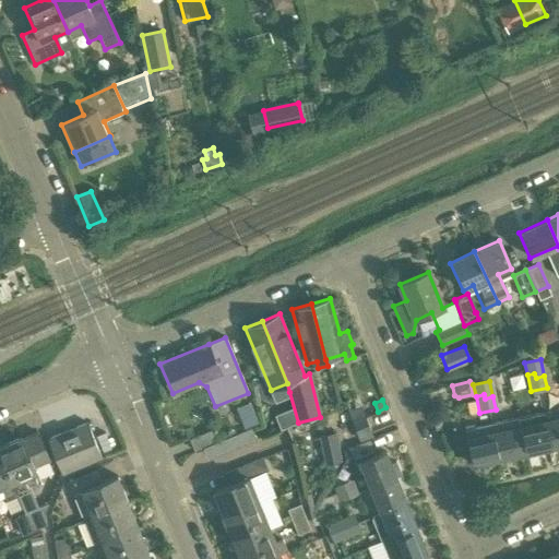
[(250,402),(237,407),(245,428),(259,423),(250,402)]
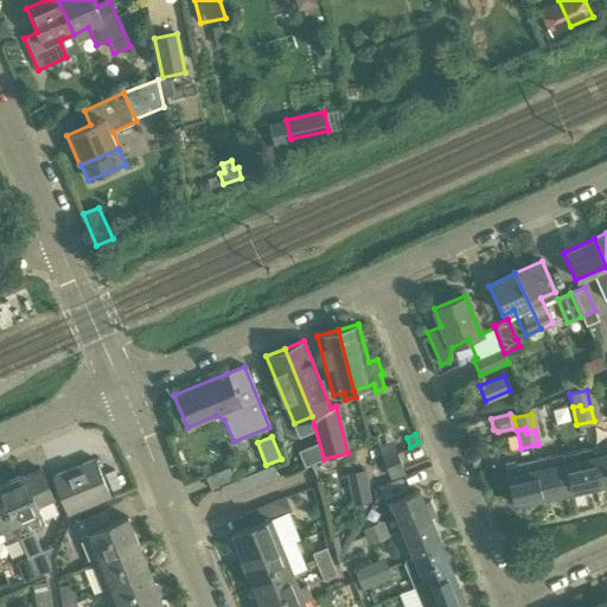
[(606,483),(606,443),(592,447),(600,484),(606,483)]
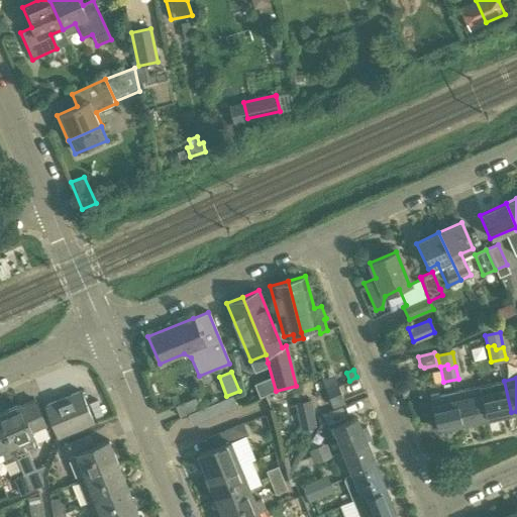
[(511,412),(504,381),(480,387),(487,418),(511,412)]
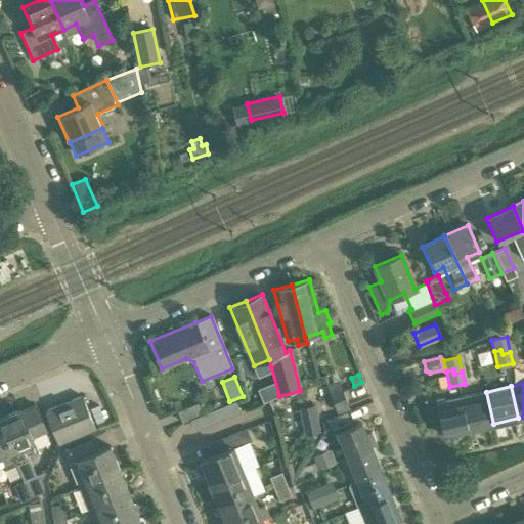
[(337,409),(348,405),(342,388),(331,392),(333,400),(337,409)]
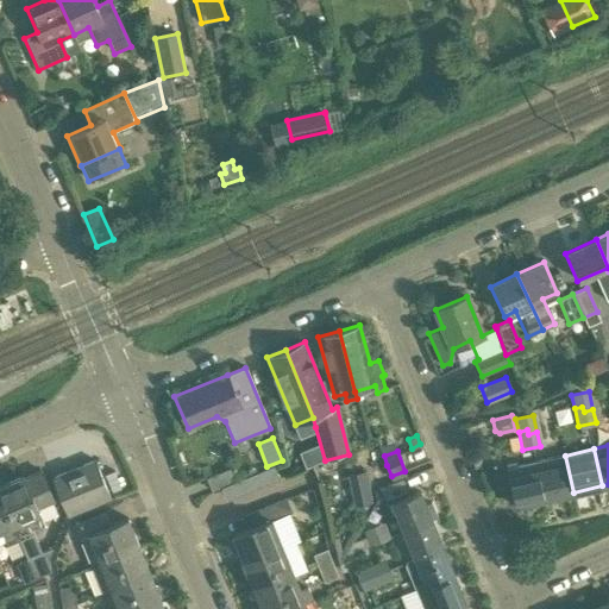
[(573,493),(565,456),(537,462),(545,498),(573,493)]
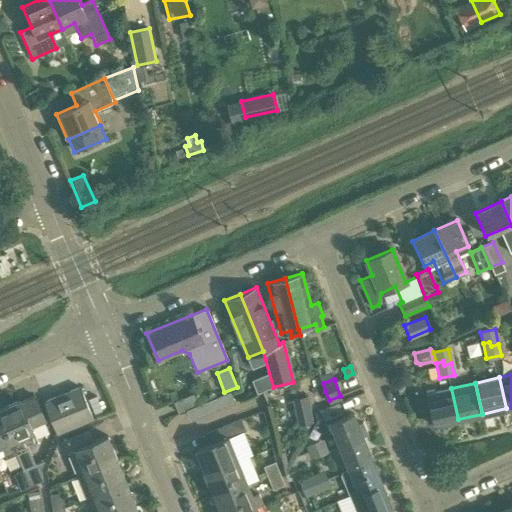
[(80,388),(57,397),(44,402),(57,433),(92,418),(80,388)]
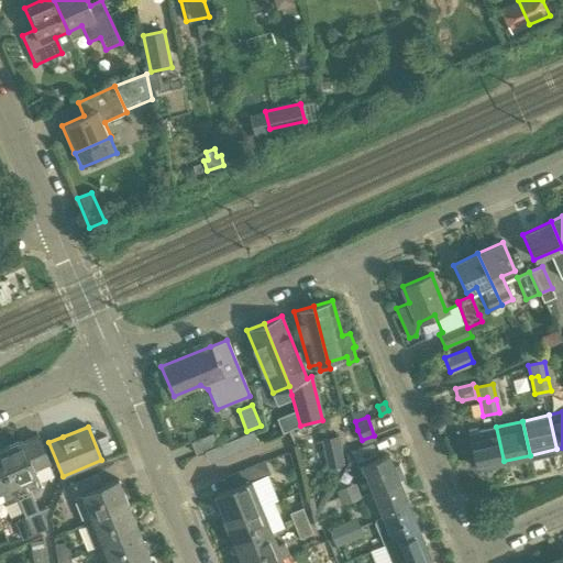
[(504,461),(496,427),(468,432),(476,468),(477,467),(477,466),(504,461)]
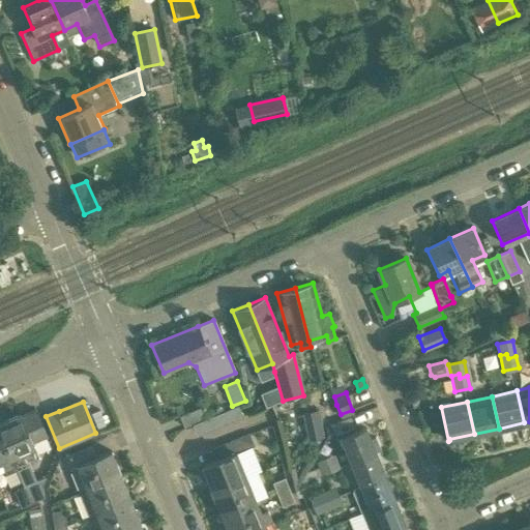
[(215,415),(221,427),(243,417),(239,406),(215,415)]
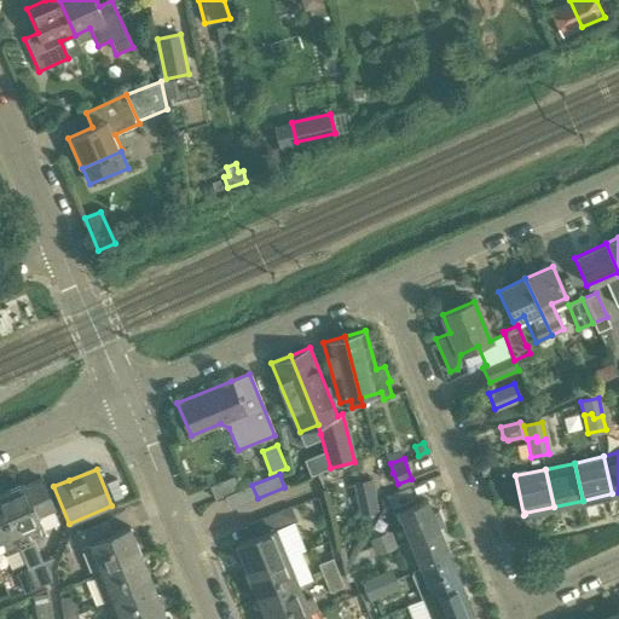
[(21,485),(0,493),(0,510),(17,550),(30,544),(29,541),(48,531),(44,520),(48,519),(46,514),(57,509),(42,476),(22,486),(21,485)]
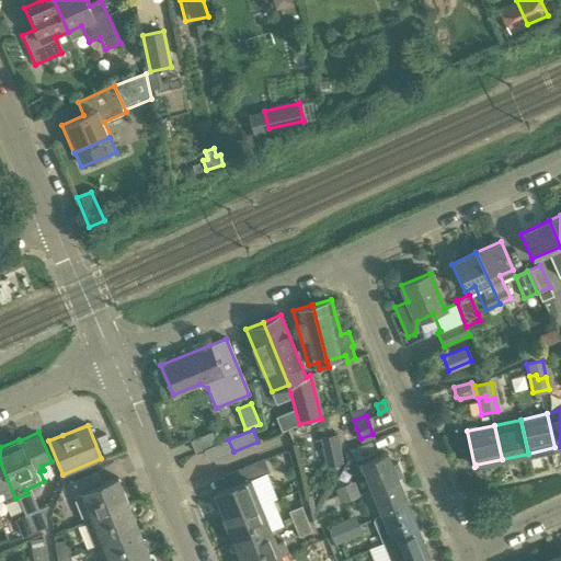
[(342,462),(340,454),(335,433),(321,435),(328,467),(342,462)]
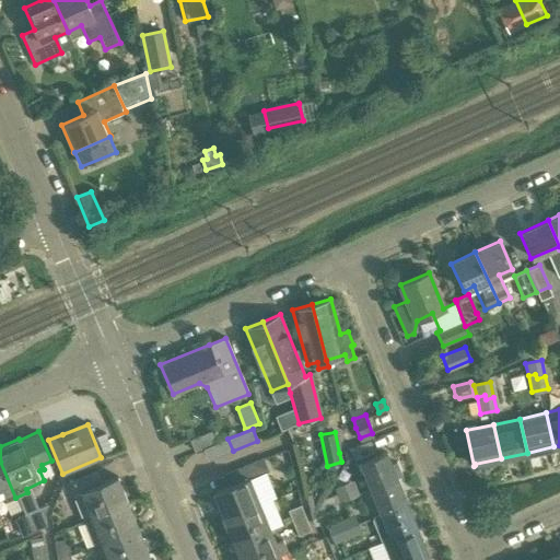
[(375,452),(370,440),(349,448),(354,461),(375,452)]
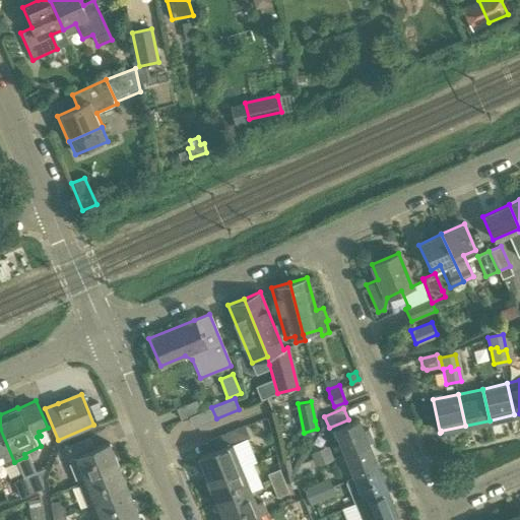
[(344,453),(368,444),(359,421),(360,420),(359,419),(335,430),(344,453)]
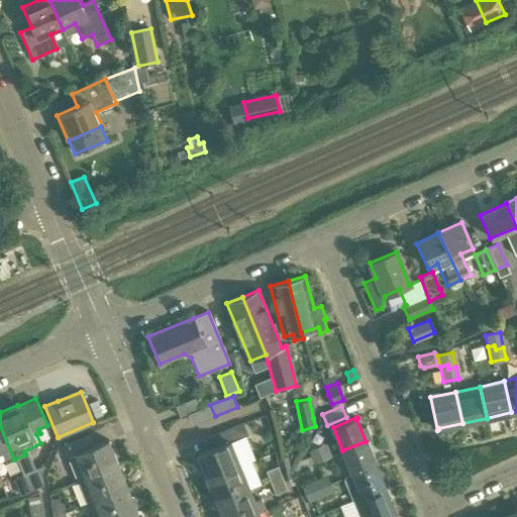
[(243,423),(233,426),(207,437),(211,449),(198,455),(198,456),(208,479),(240,466),(231,443),(248,436),(243,423)]
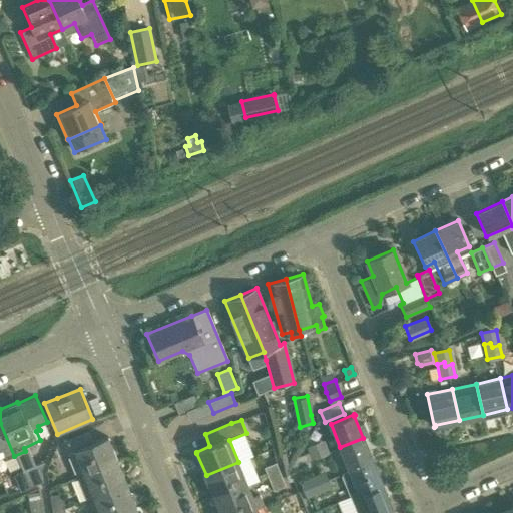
[(14,456),(0,423),(0,447),(1,447),(6,459),(14,456)]
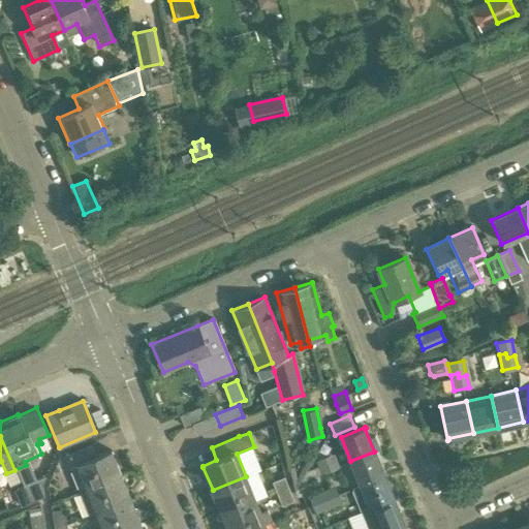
[(79,493),(120,476),(111,453),(111,452),(95,458),(90,445),(63,457),(68,468),(79,493)]
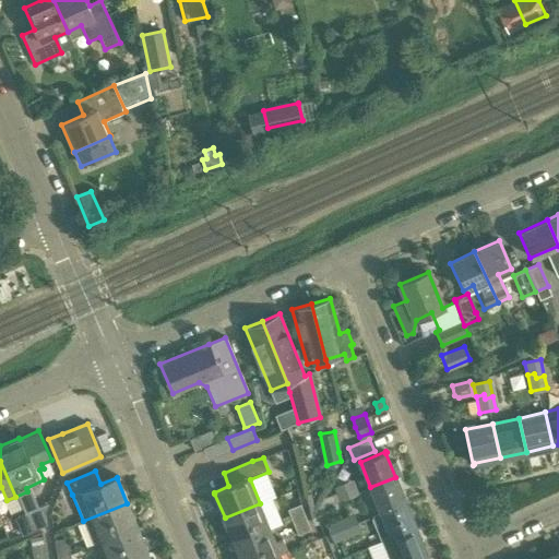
[(395,477),(370,487),(381,512),(405,502),(395,477)]
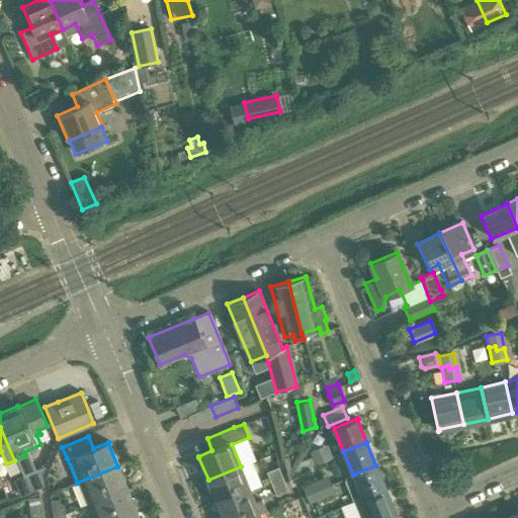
[(327,444),(309,451),(315,464),(332,457),(327,444)]
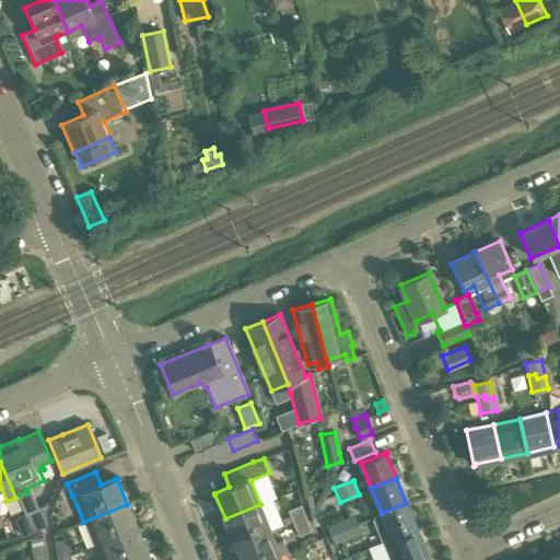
[(406,503),(382,513),(373,516),(383,541),(416,528),(406,503)]
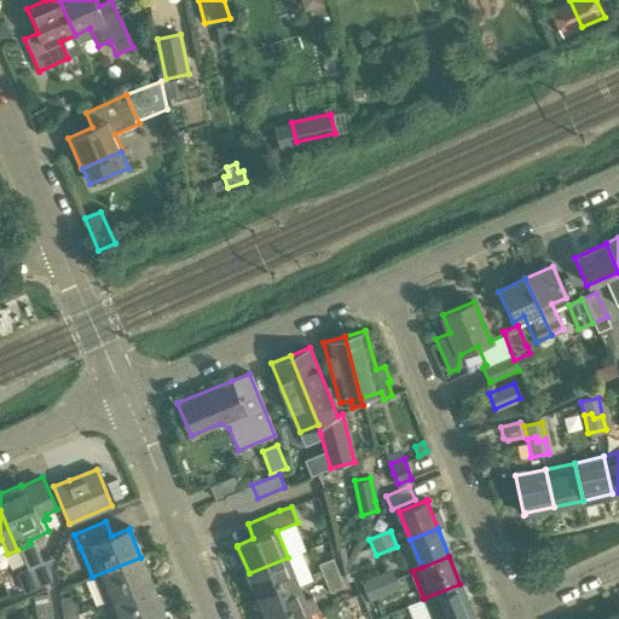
[(151,585),(140,557),(92,577),(103,605),(113,601),(151,585)]
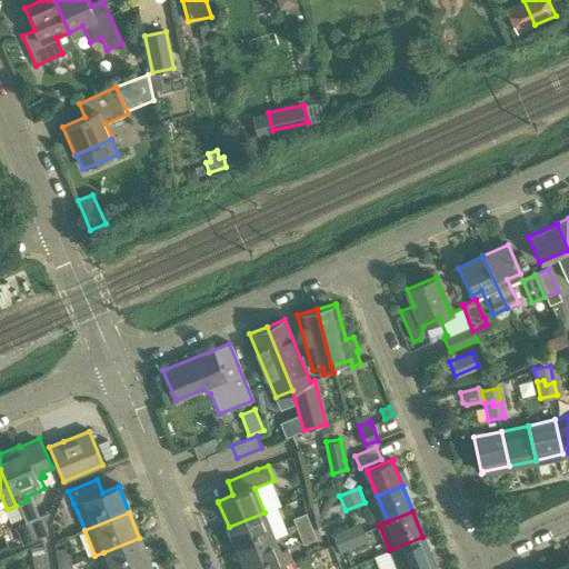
[(275,538),(265,512),(229,527),(239,552),(275,538)]
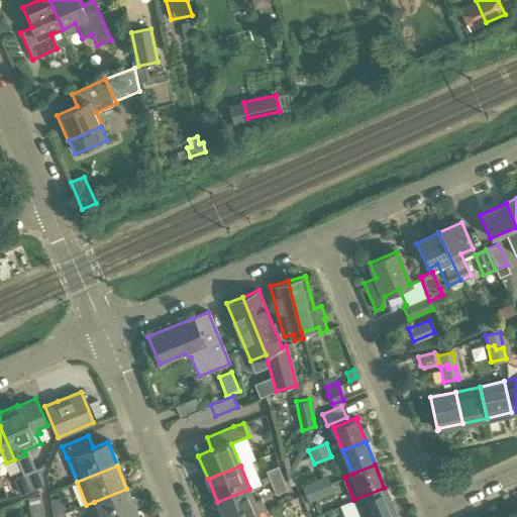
[(271,483),(282,478),(278,466),(266,471),(271,483)]
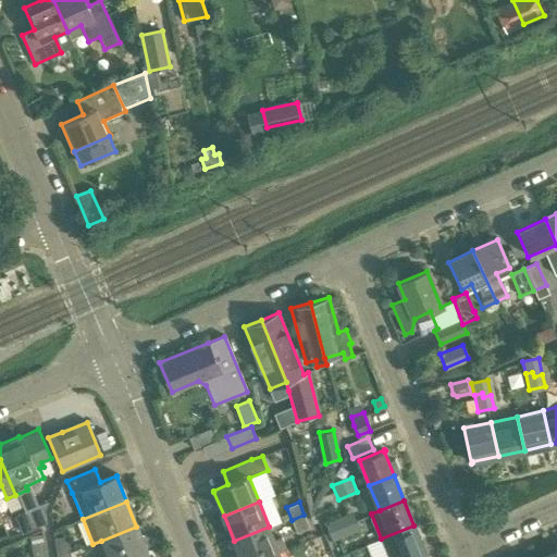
[(38,506),(26,510),(34,529),(46,524),(38,506)]
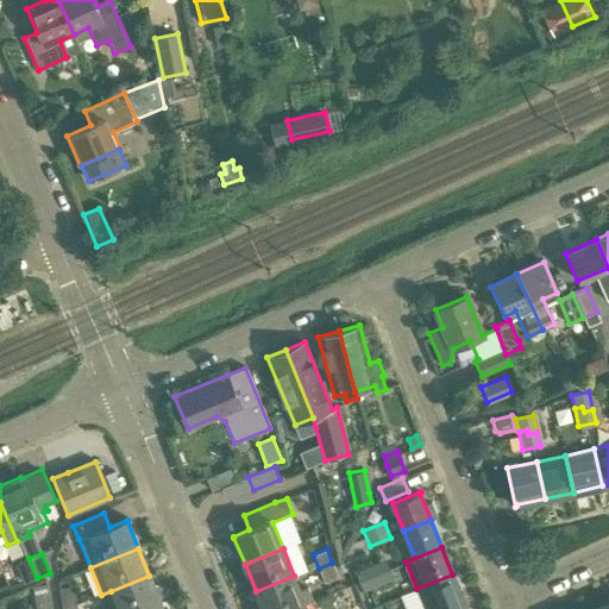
[(37,578),(29,558),(16,563),(24,583),(37,578)]
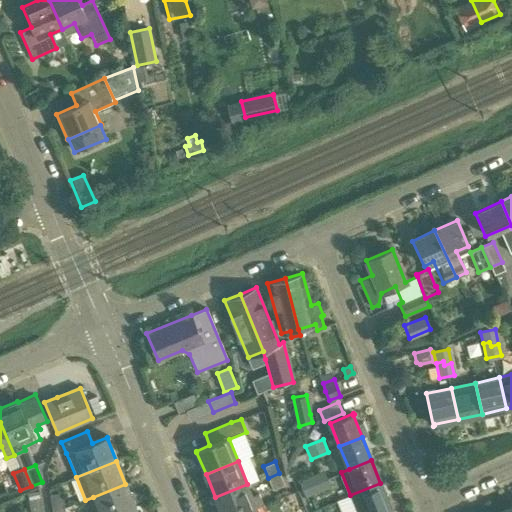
[(324,471),(315,475),(317,482),(313,484),(315,491),(329,485),(324,471)]
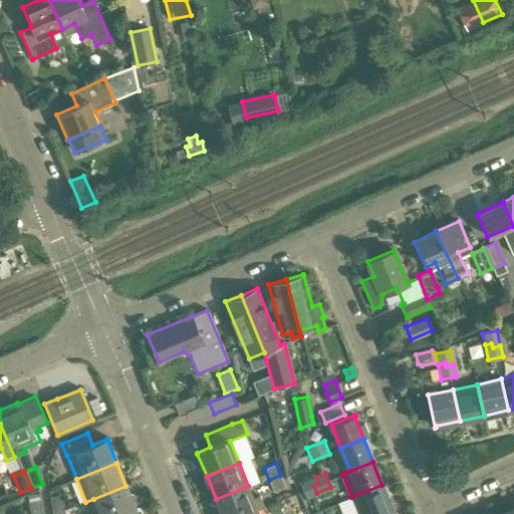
[(280,475),(269,480),(273,491),(285,487),(280,475)]
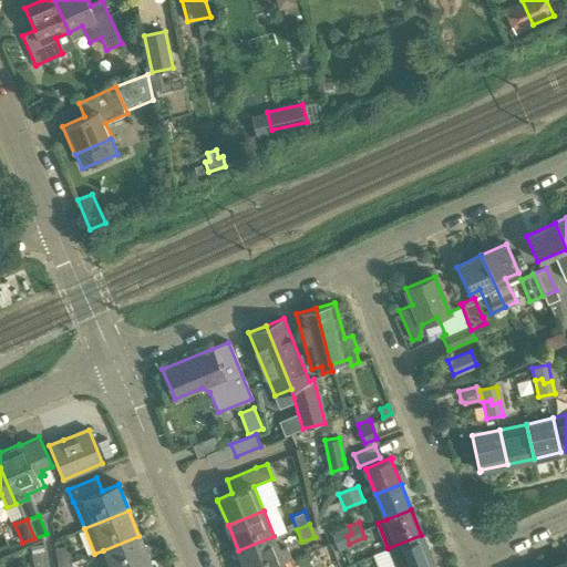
[(351,534),(349,526),(332,533),(339,548),(349,544),(347,536),(351,534)]
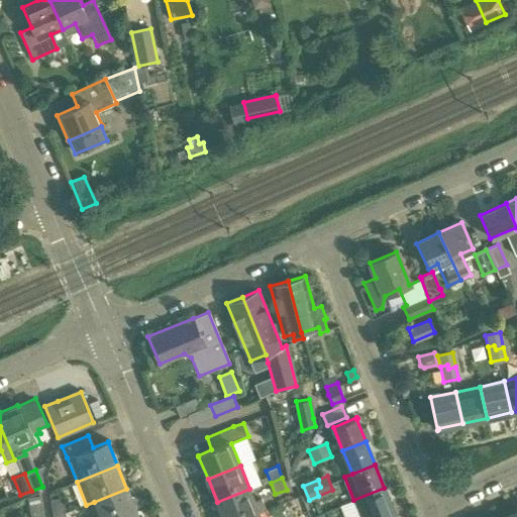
[(378,516),(394,511),(384,488),(353,500),(359,516),(378,516)]
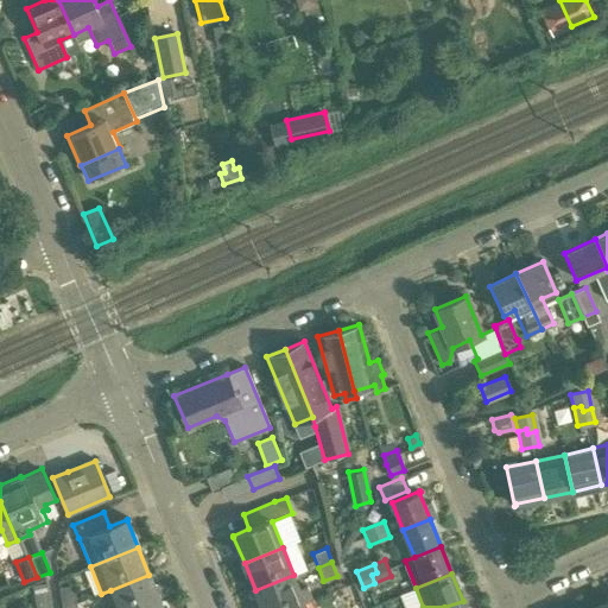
[(149,575),(111,590),(118,607),(146,607),(160,602),(149,575)]
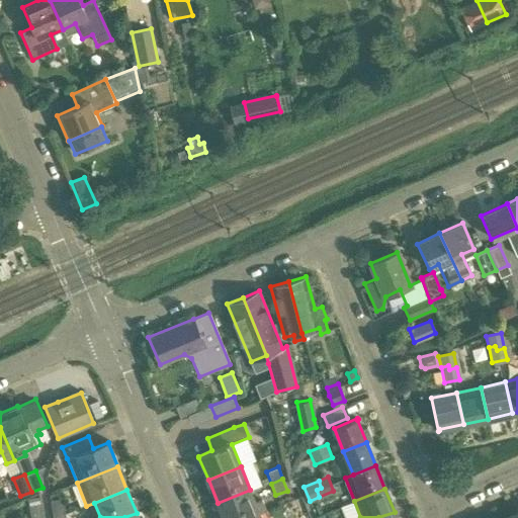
[(250,490),(218,503),(223,517),(248,517),(260,514),(266,510),(262,499),(255,502),(250,490)]
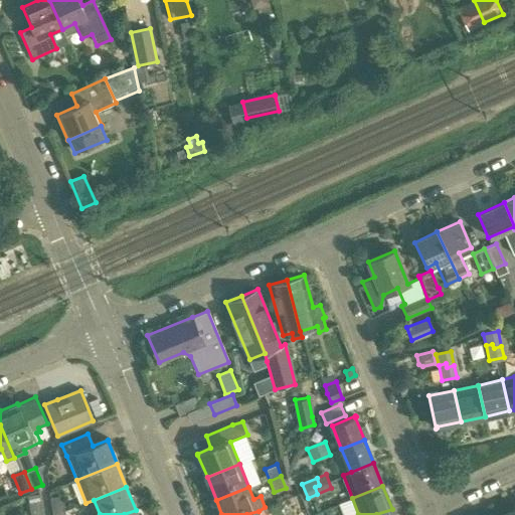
[(28,492),(30,513),(42,512),(40,491),(28,492)]
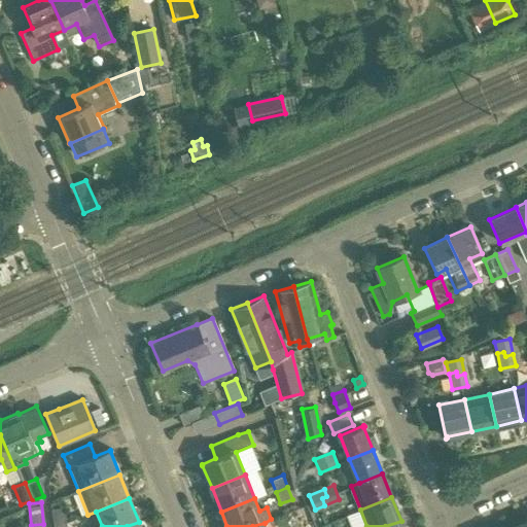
[(54,525),(66,523),(64,506),(51,510),(54,525)]
